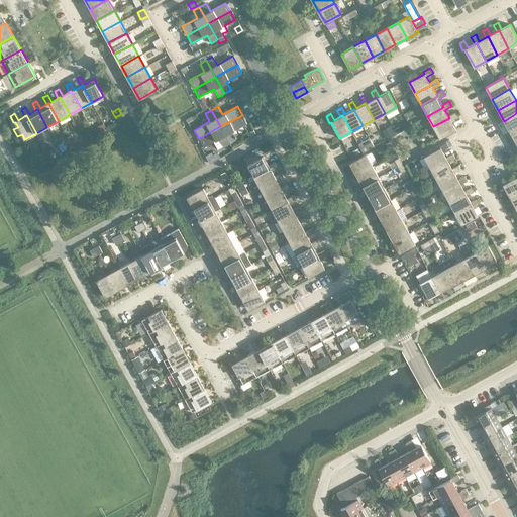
[(455,113),(448,116),(449,118),(433,126),(439,138),(455,129),(450,121),(457,117),(455,113)]
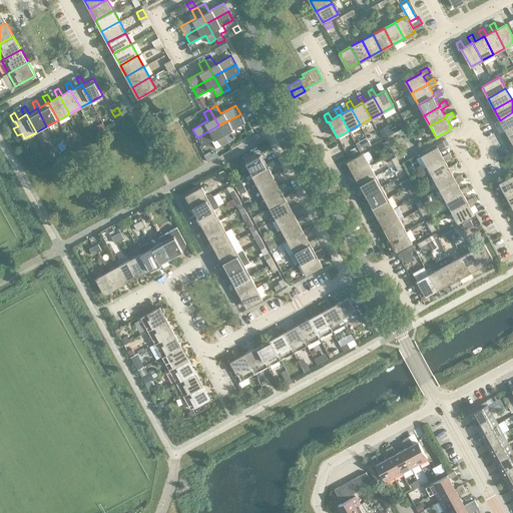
[(512,126),(512,112),(500,120),(506,131),(512,126)]
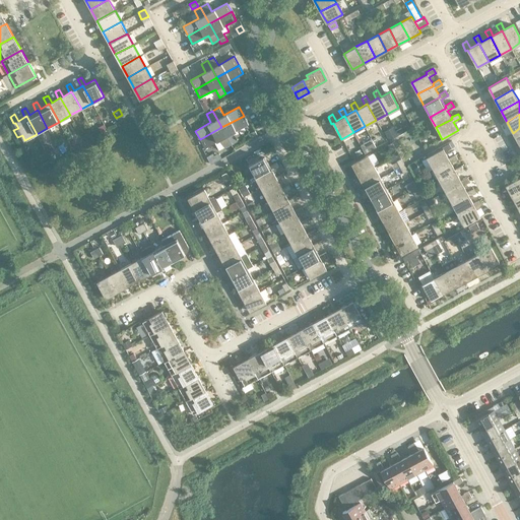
[(249,124),(244,116),(221,127),(231,144),(238,140),(233,132),(249,124)]
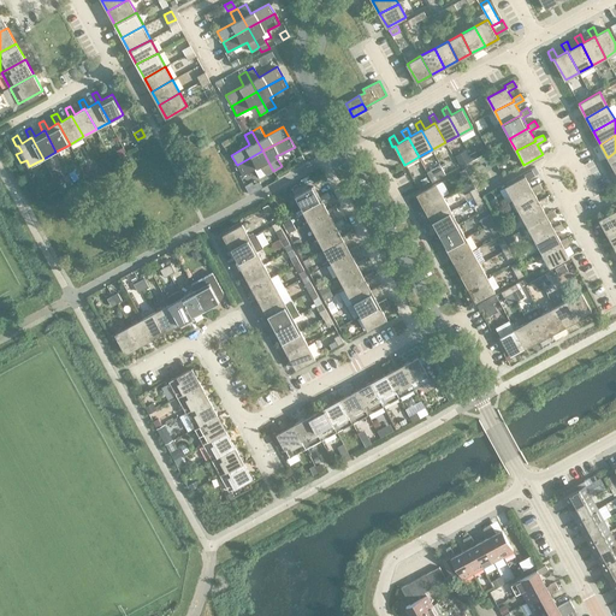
[(479,157),(475,149),(468,153),(472,160),(479,157)]
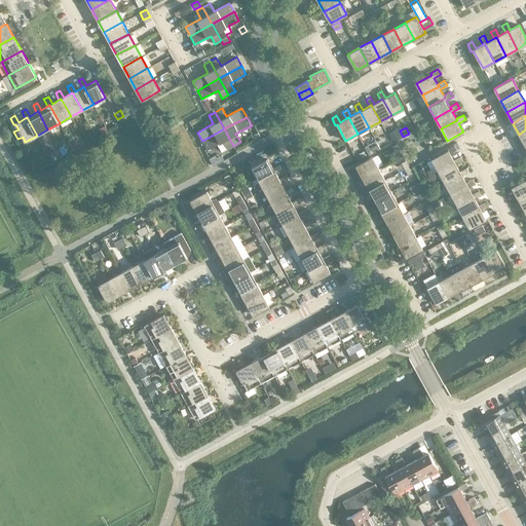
[(233,146),(224,128),(202,141),(207,150),(217,144),(222,152),(233,146)]
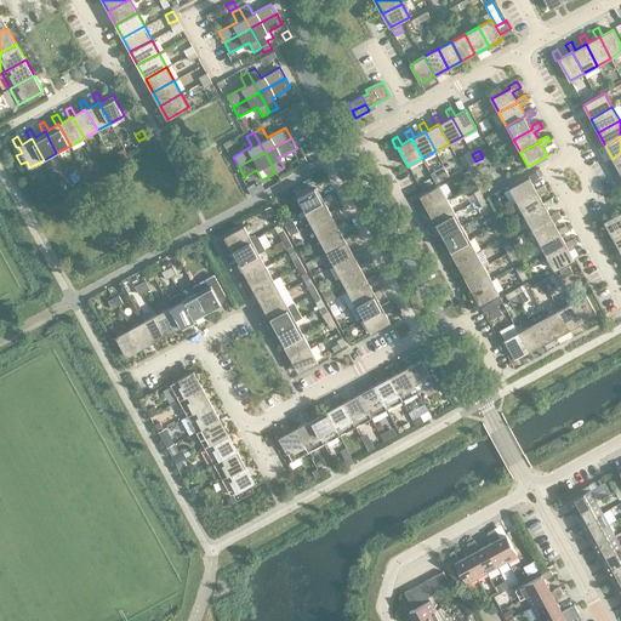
[(476,161),(471,152),(460,158),(465,167),(476,161)]
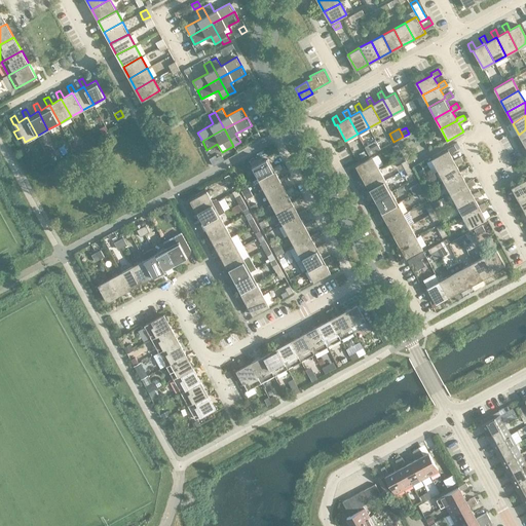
[(86,142),(91,139),(88,134),(83,137),(86,142)]
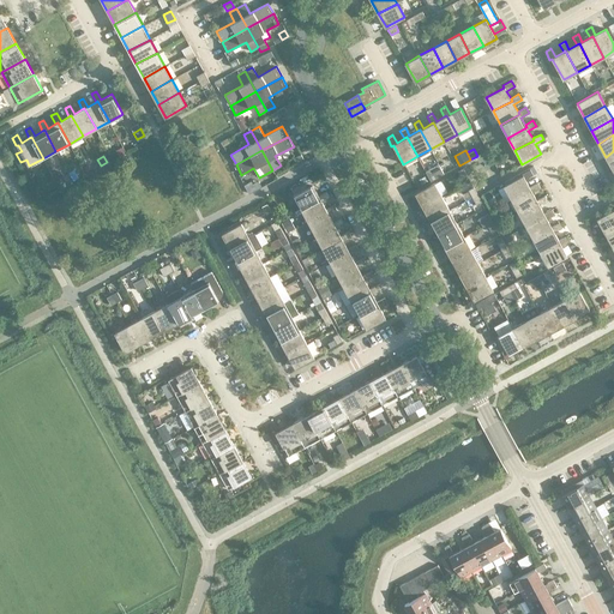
[(426,172),(431,181),(444,174),(439,164),(426,172)]
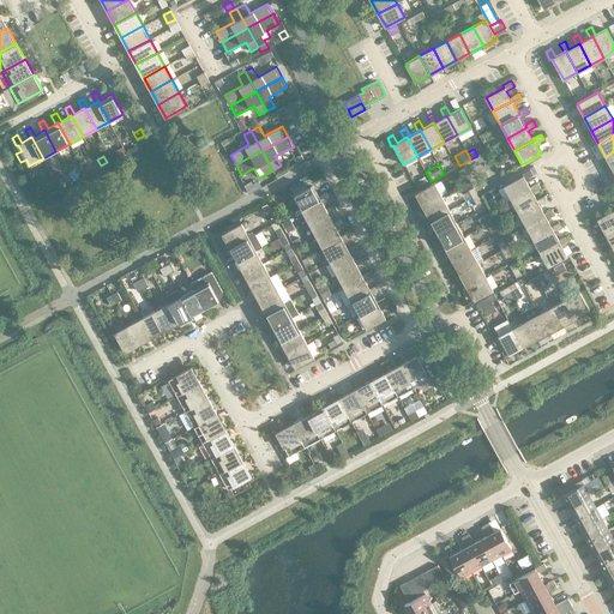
[(523,175),(504,186),(512,199),(531,190),(529,187),(525,179),(534,175),(530,169),(522,174),(523,175)]
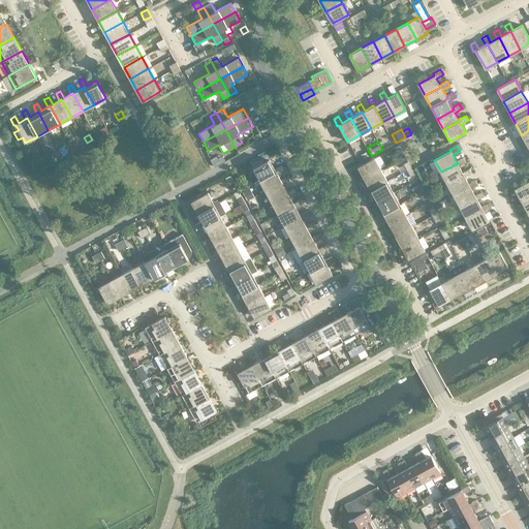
[(275,154),(272,156),(268,157),(269,159),(253,167),(259,180),(275,170),(274,168),(271,162),(278,158),(275,154)]
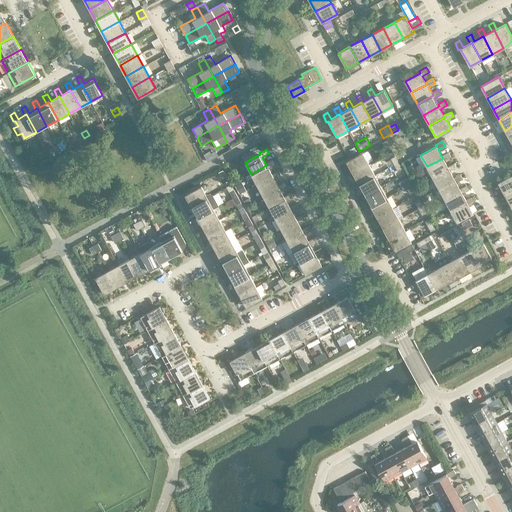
[(448,152),(441,156),(443,158),(427,166),(433,177),(449,168),(448,167),(444,160),(450,157),(448,152)]
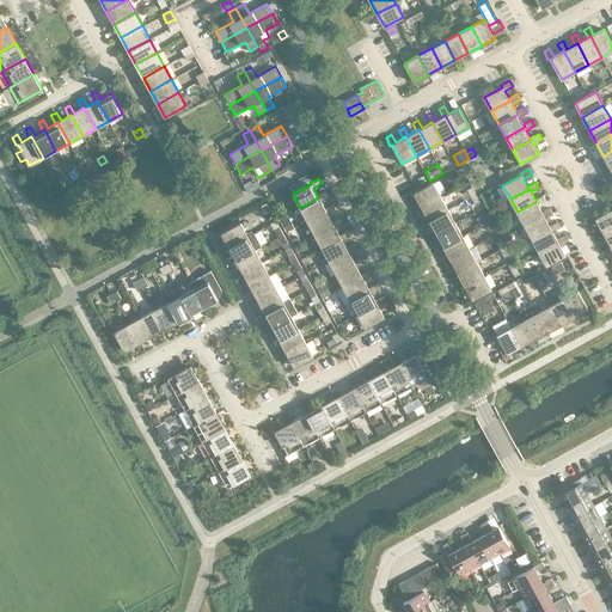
[(440,196),(433,183),(414,193),(422,207),(440,196)]
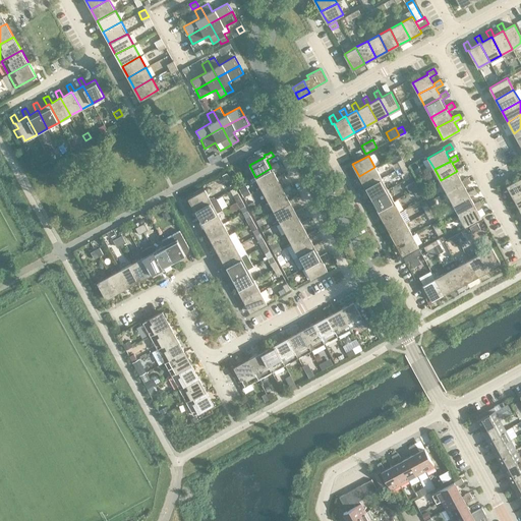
[(277,163),(270,166),(271,168),(255,177),(262,188),(277,179),(276,177),(273,171),(280,167),(277,163)]
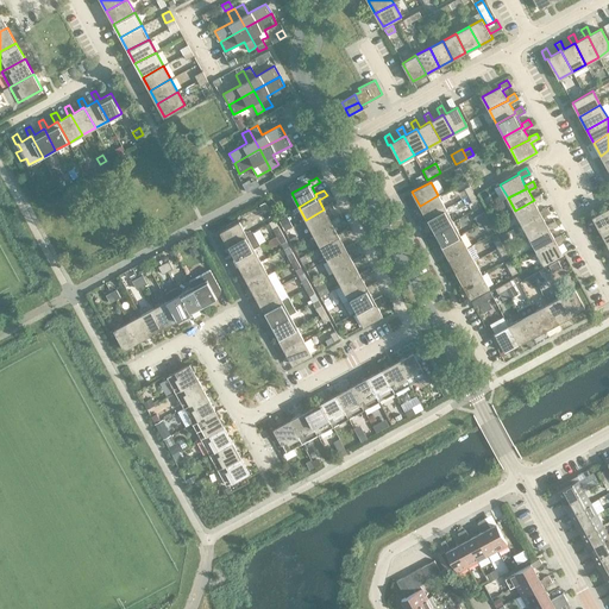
[(540,194),(533,199),(534,200),(515,211),(522,224),(541,214),(539,212),(535,203),(544,200),(540,194)]
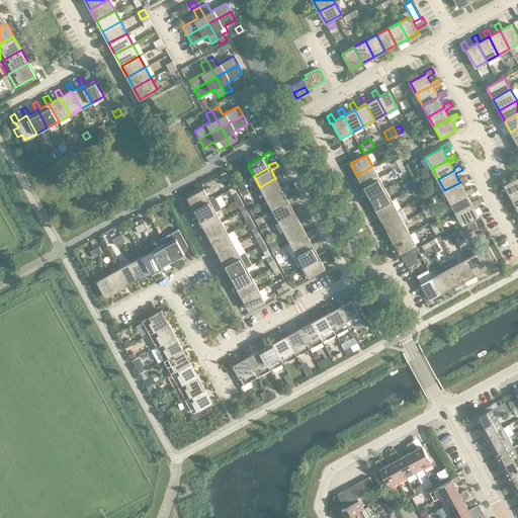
[(378,177),(372,166),(357,175),(363,186),(378,177)]
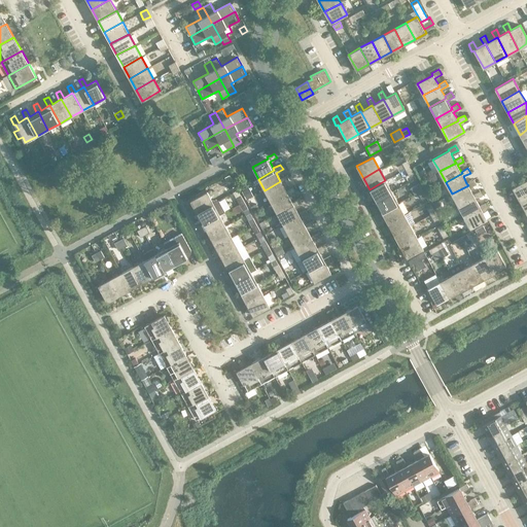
[(233,181),(230,175),(224,177),(227,183),(233,181)]
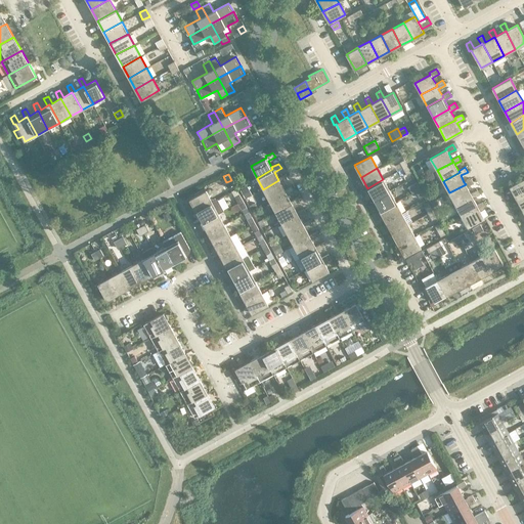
[(285,175),(277,178),(278,180),(263,189),(269,201),(285,191),(284,189),(280,183),(288,179),(285,175)]
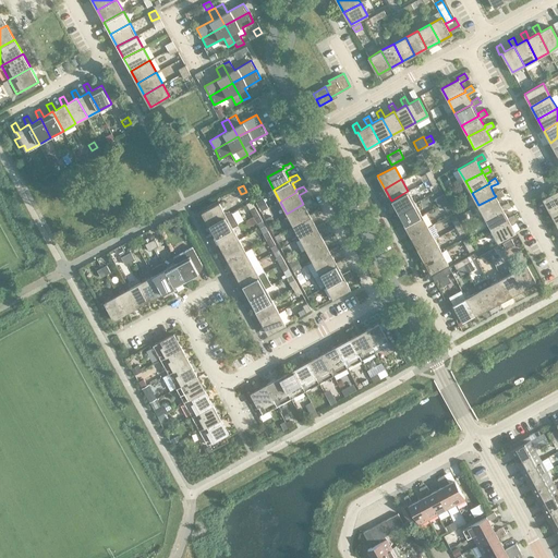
[(501,190),(494,194),(496,196),(478,205),(485,217),(502,208),(501,206),(497,198),(505,195),(501,190)]
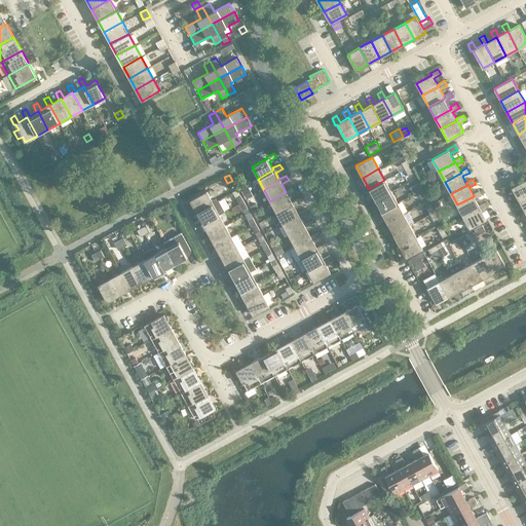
[(525,194),(525,179),(512,187),(518,199),(525,194)]
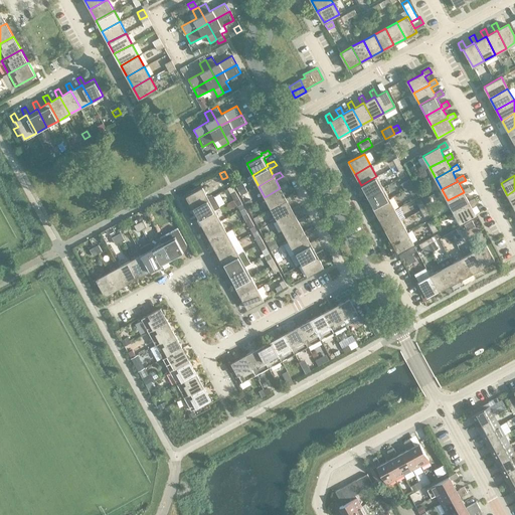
[(383,187),(376,176),(361,185),(367,196),(383,187)]
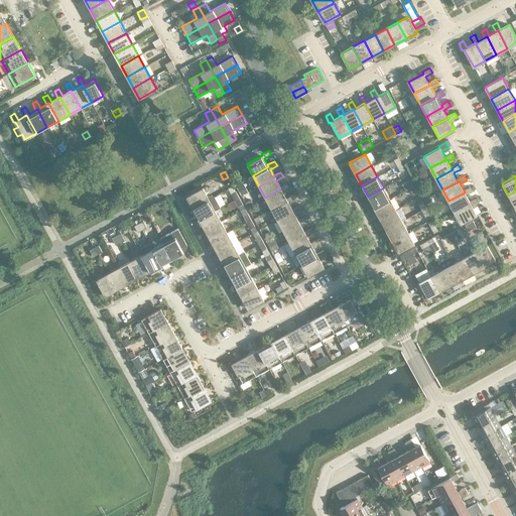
[(286,183),(279,186),(280,188),(265,198),(271,209),(286,200),(286,199),(282,191),(289,187),(286,183)]
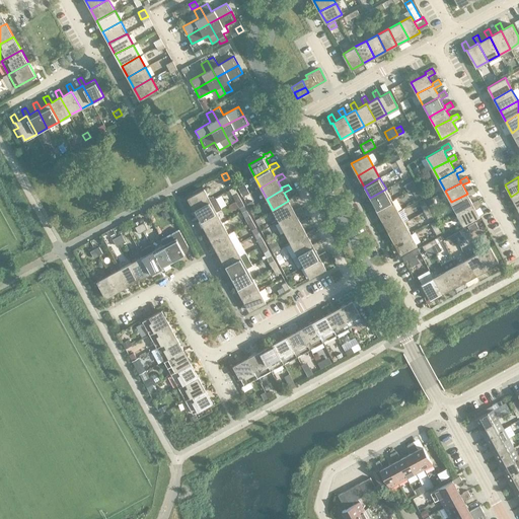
[(248,194),(244,186),(238,189),(242,197),(248,194)]
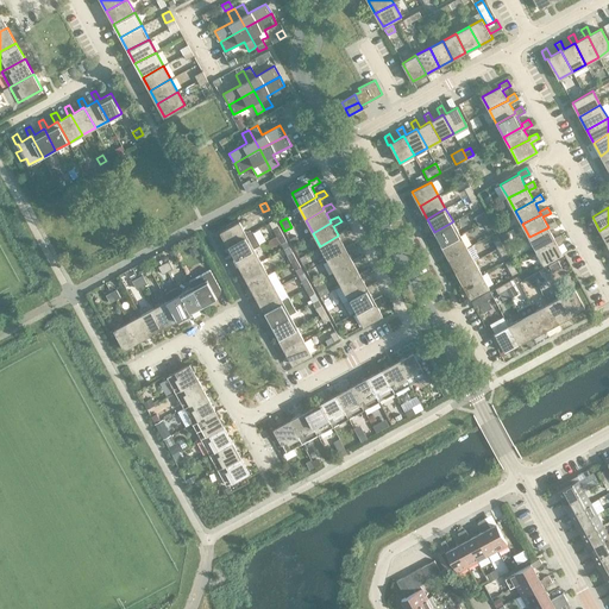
[(554,220),(547,225),(548,227),(529,237),(537,250),(556,240),(554,238),(550,231),(558,226),(554,220)]
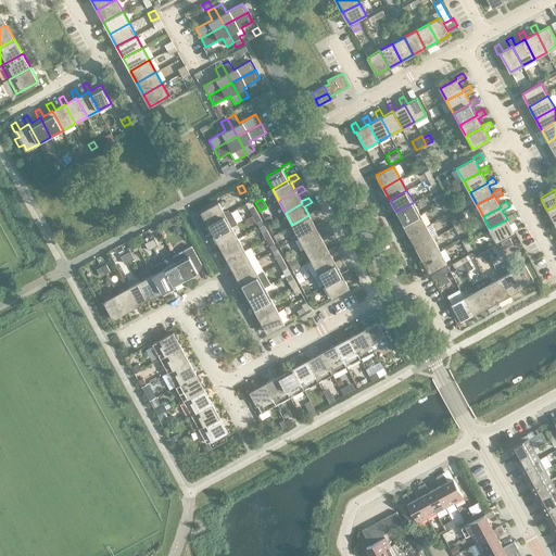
[(201,212),(207,224),(225,215),(218,202),(201,212)]
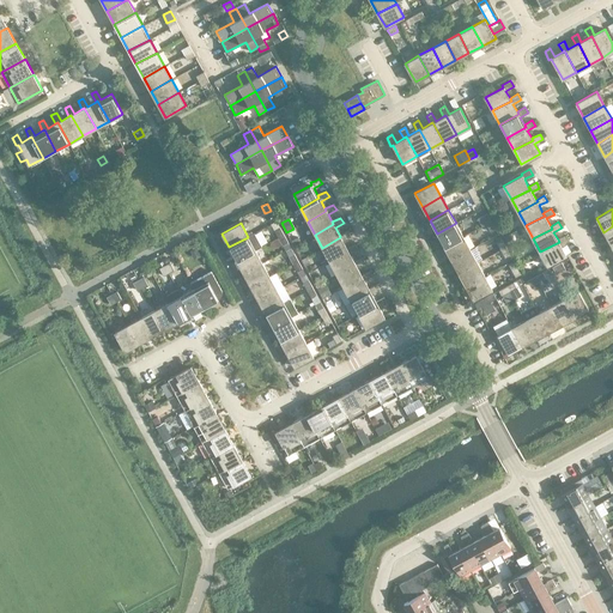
[(463,236),(456,223),(437,234),(444,247),(463,236)]
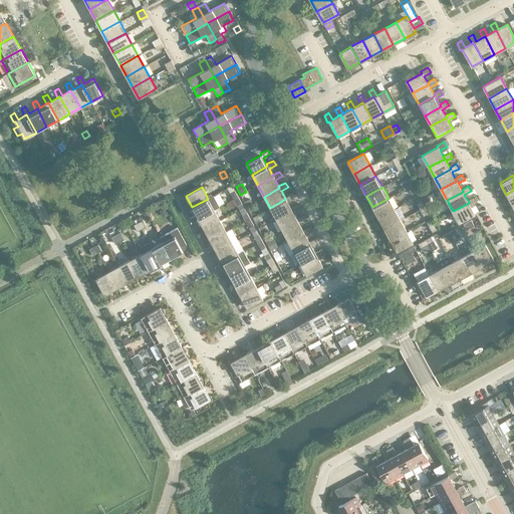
[(291,194),(285,198),(285,199),(270,208),(273,213),(276,219),(292,210),(291,209),(287,202),(294,198),(291,194)]
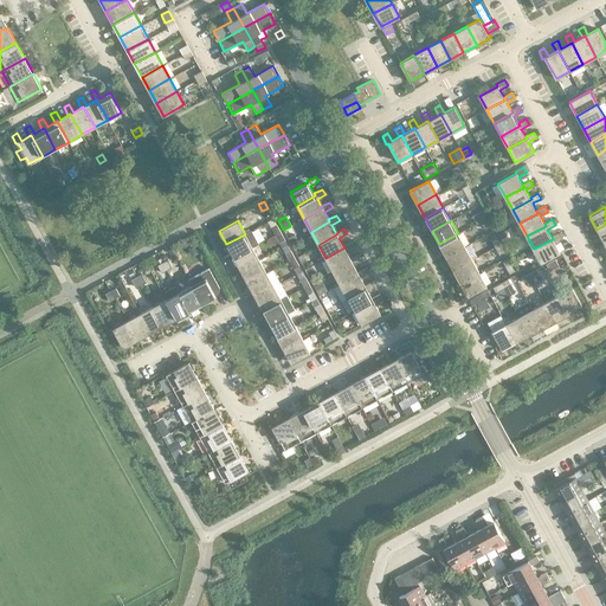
[(251,231),(245,234),(226,244),(233,257),(252,247),(258,244),(251,231)]
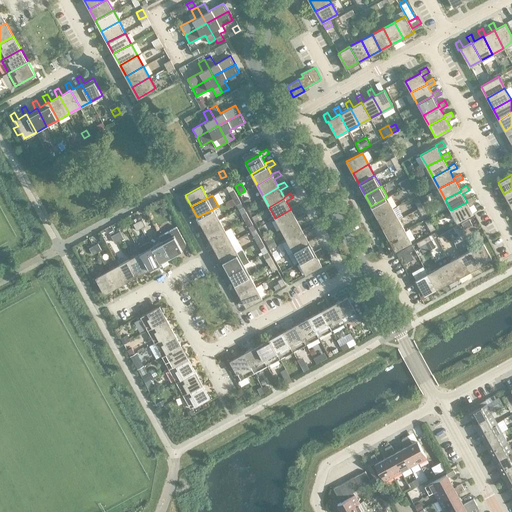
[(472,196),(466,200),(467,202),(451,210),(452,212),(457,222),(473,213),(468,204),(475,201),(472,196)]
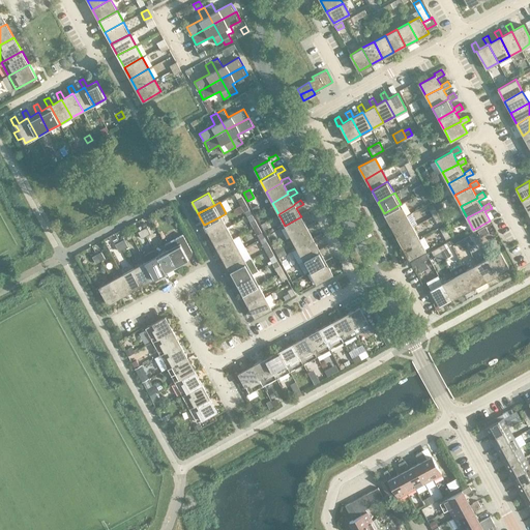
[(260,209),(258,204),(252,207),(254,212),(260,209)]
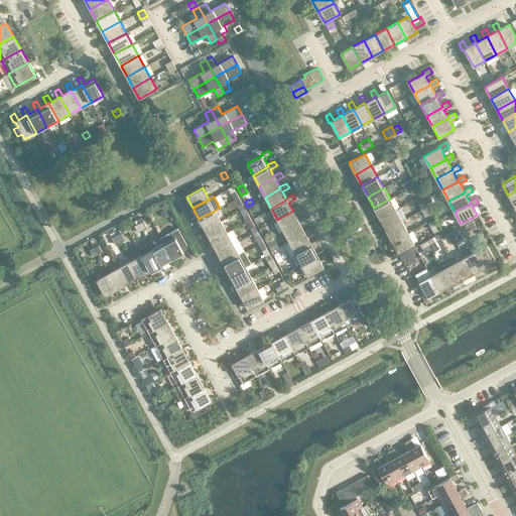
[(396,210),(390,199),(374,208),(380,219),(396,210)]
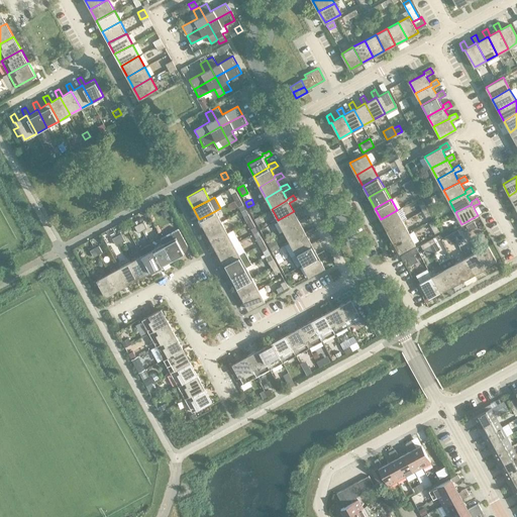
[(300,206),(293,210),(294,211),(278,220),(284,231),(300,223),(299,221),(295,214),(302,210),(300,206)]
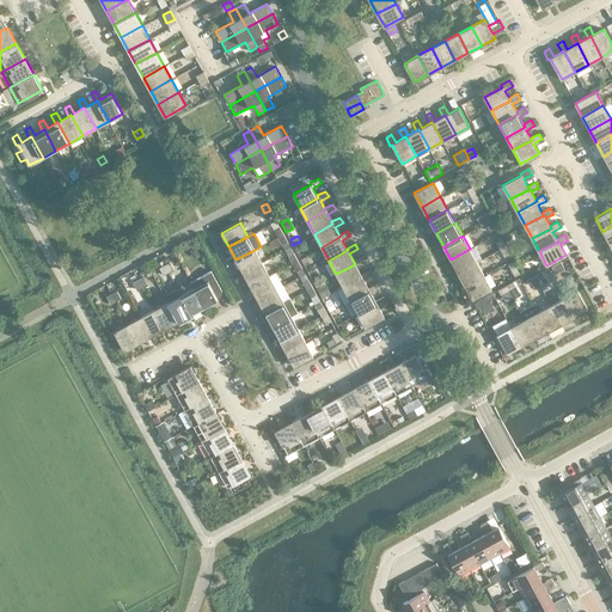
[(509,255),(505,248),(500,250),(503,258),(509,255)]
